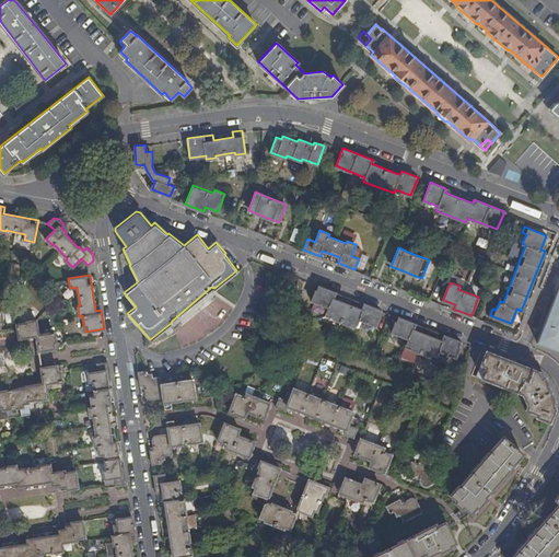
[(341,293),(319,285),(316,291),(315,290),(312,301),(328,308),(326,315),(356,327),(359,320),(376,325),(381,315),(379,315),(381,310),(359,300),(356,306),(339,300),(341,293)]
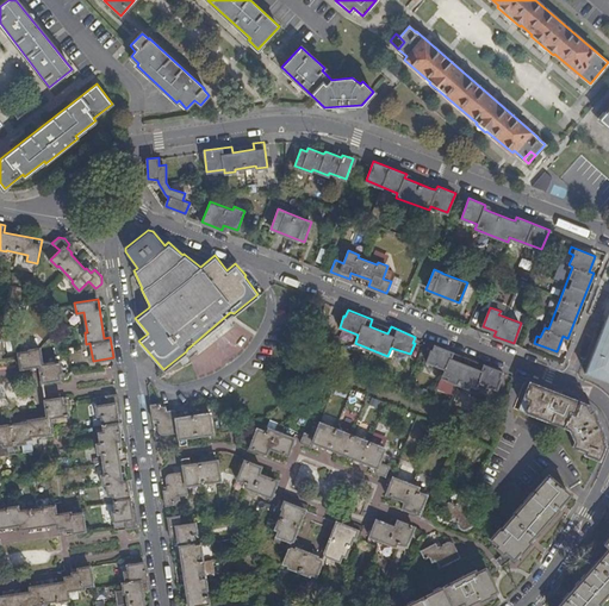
[(608,310),(585,370),(608,379),(608,310)]
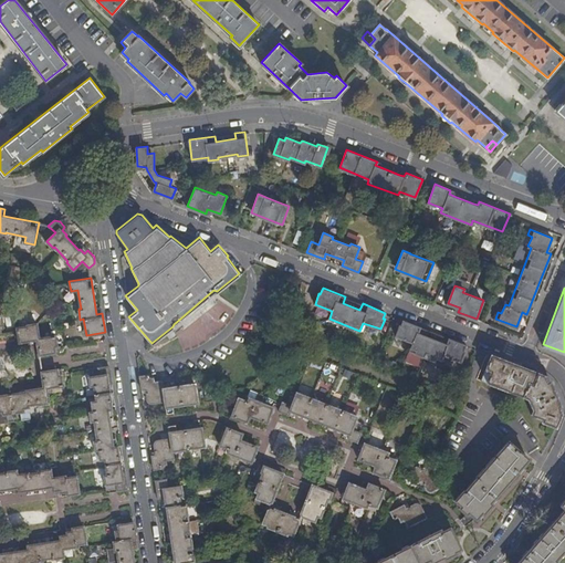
[(463,350),(466,344),(442,335),(440,342),(424,335),(426,329),(404,320),(401,325),(400,324),(396,335),(414,342),(410,351),(440,362),(443,354),(461,361),(466,351),(463,350)]
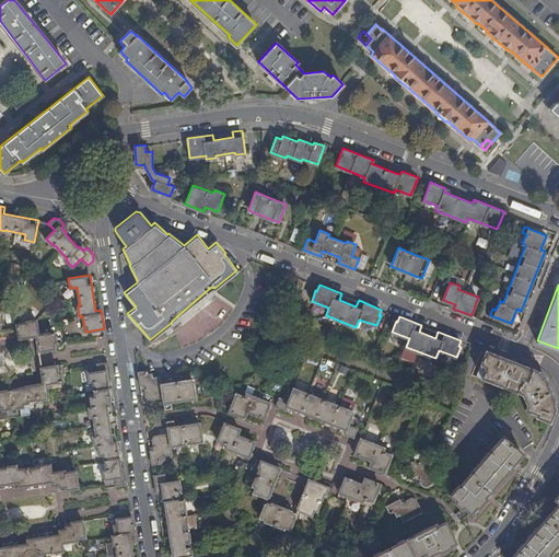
[(38,351),(59,348),(58,341),(57,341),(55,331),(44,333),(44,329),(38,331),(37,318),(26,321),(26,322),(16,323),(19,338),(36,335),(38,351)]
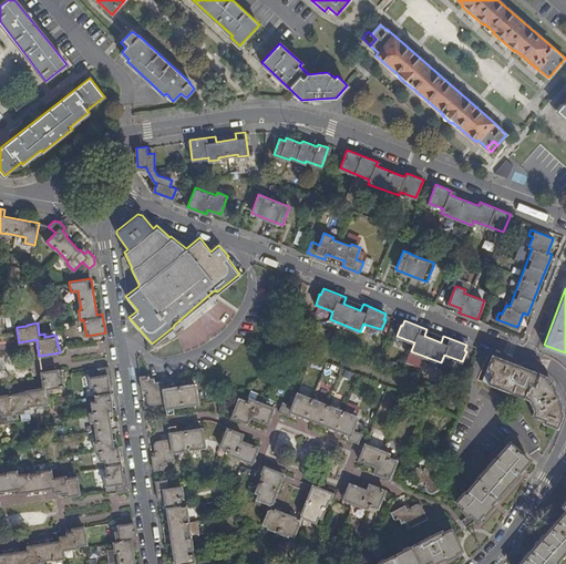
[(286,346),(284,356),(297,359),(299,349),(286,346)]
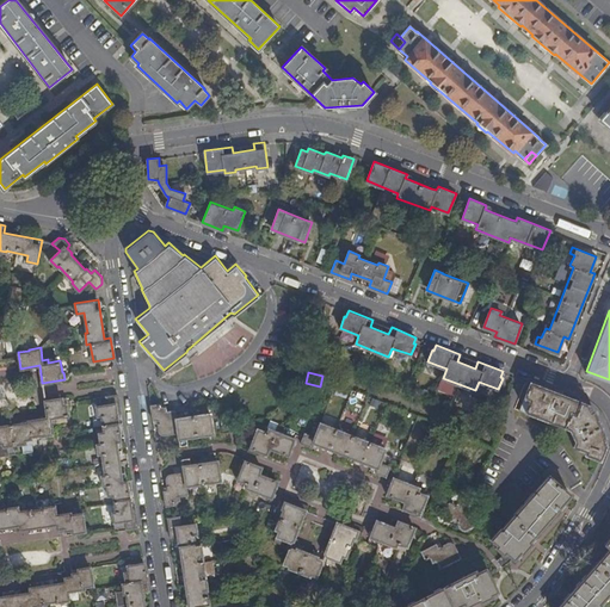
[(585,454),(599,459),(607,441),(591,406),(531,382),(519,409),(570,428),(575,440),(573,445),(579,446),(578,448),(586,451),(585,454)]
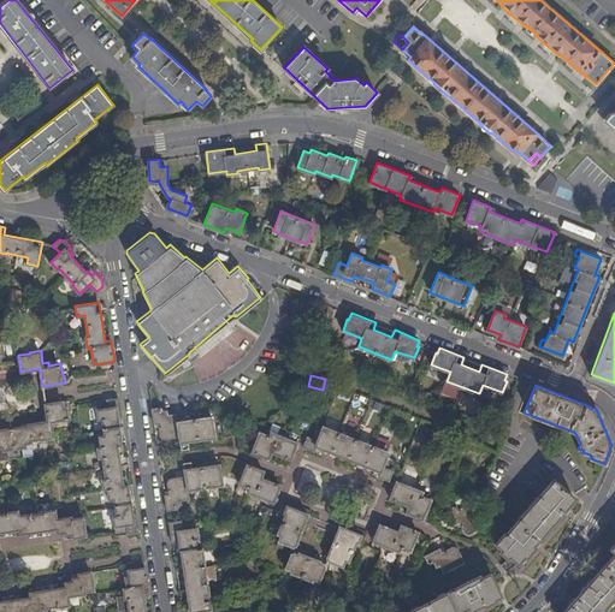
[(122,409),(120,399),(117,397),(96,400),(98,409),(96,410),(99,419),(101,419),(104,435),(99,435),(100,446),(98,446),(99,457),(102,457),(106,479),(102,479),(104,488),(107,488),(110,499),(114,499),(117,515),(113,516),(117,534),(139,532),(140,529),(139,518),(135,520),(134,512),(132,501),(131,501),(126,475),(122,476),(119,453),(123,453),(119,427),(120,427),(119,416),(118,409),(122,409)]
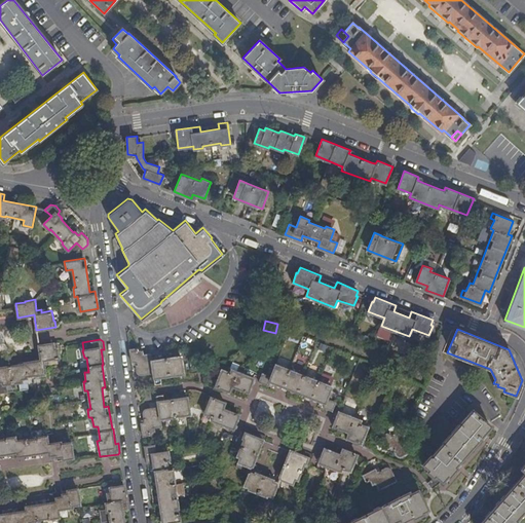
[(0,391),(29,388),(27,376),(36,375),(45,374),(44,363),(48,362),(48,360),(59,358),(57,348),(59,348),(58,341),(38,344),(40,360),(24,362),(25,363),(0,366),(0,391)]
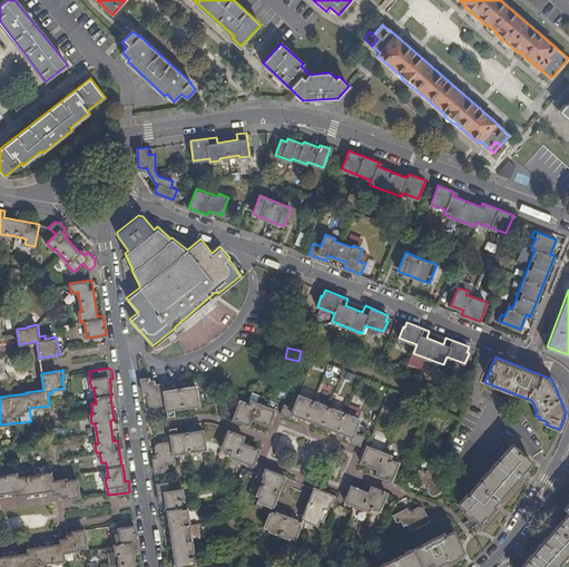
[(149,377),(141,378),(144,393),(148,392),(149,403),(151,406),(154,407),(167,404),(168,417),(176,416),(175,409),(199,404),(197,385),(166,391),(164,381),(156,382),(155,380),(150,381),(149,377)]
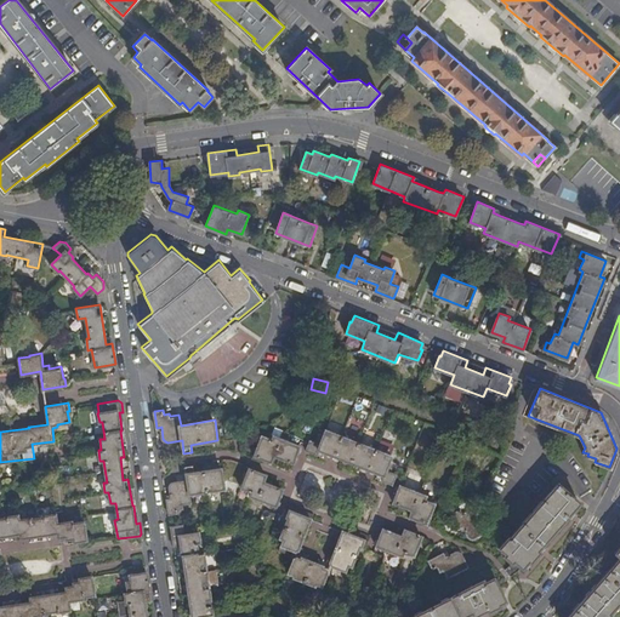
[(392,455),(326,429),(320,444),(311,440),(307,450),(318,455),(320,450),(384,474),(382,479),(392,484),(397,473),(387,469),(392,455)]
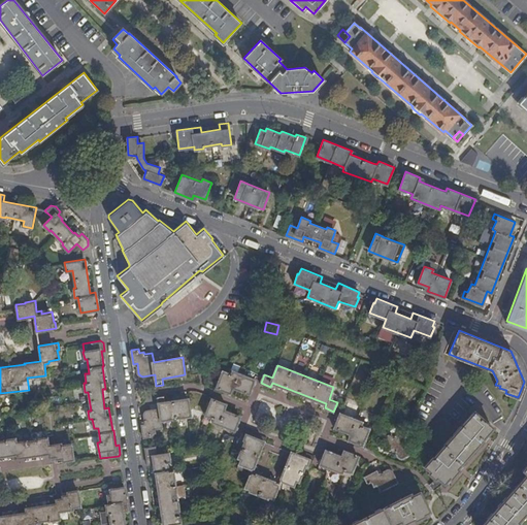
[(249,393),(255,379),(231,369),(230,373),(223,370),(217,387),(230,393),(233,387),(249,393)]
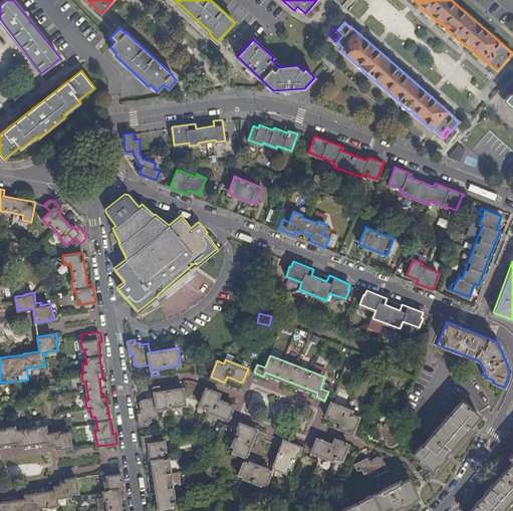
[(143,413),(139,414),(141,426),(148,424),(148,421),(152,420),(152,417),(159,416),(158,410),(187,405),(184,388),(161,391),(161,385),(154,386),(156,397),(145,399),(142,400),(141,402),(143,413)]
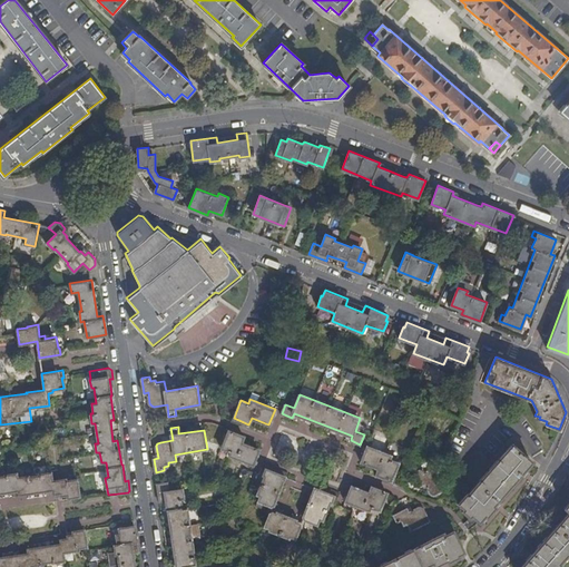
[(227,455),(254,465),(260,449),(242,442),(244,436),(228,430),(222,448),(229,451),(227,455)]
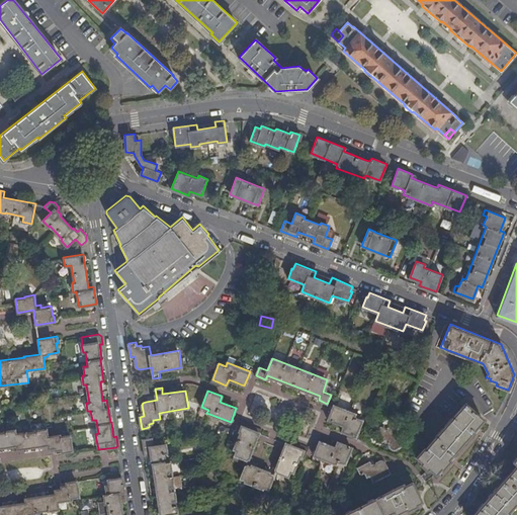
[(425,448),(417,457),(423,462),(421,464),(427,469),(422,474),(427,480),(435,473),(436,474),(441,467),(443,468),(450,460),(449,459),(484,419),(465,404),(426,449),(425,448)]
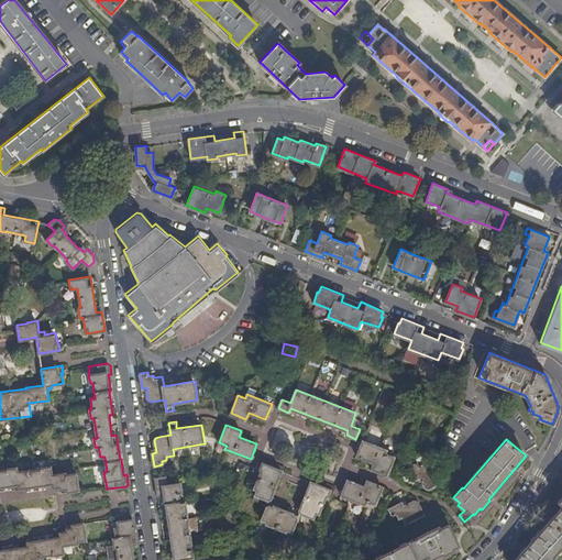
[(372,469),(387,474),(394,457),(387,454),(388,450),(363,440),(357,456),(374,462),(372,469)]
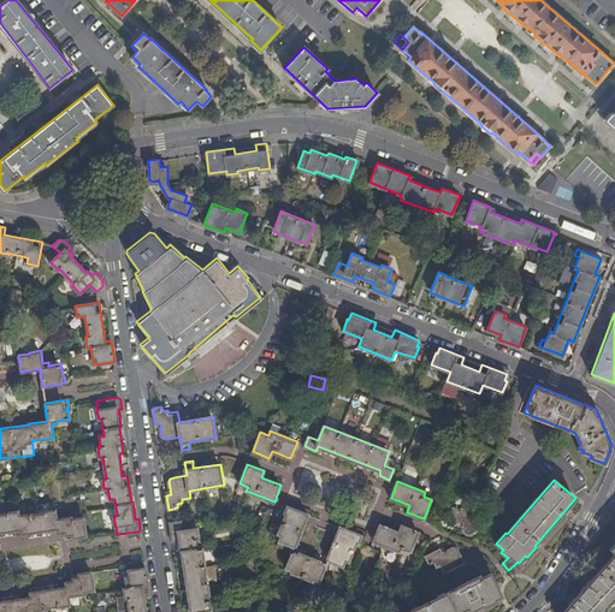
[(341,527),(326,563),(325,564),(320,563),(321,560),(300,552),(299,554),(294,552),(295,550),(308,514),(283,504),(281,511),(287,514),(278,533),(282,534),(279,540),(291,546),(288,557),(290,558),(287,568),(293,570),(293,572),(314,580),(314,578),(320,581),(324,571),(326,572),(331,562),(344,566),(347,560),(349,562),(358,541),(362,544),(366,536),(341,527)]
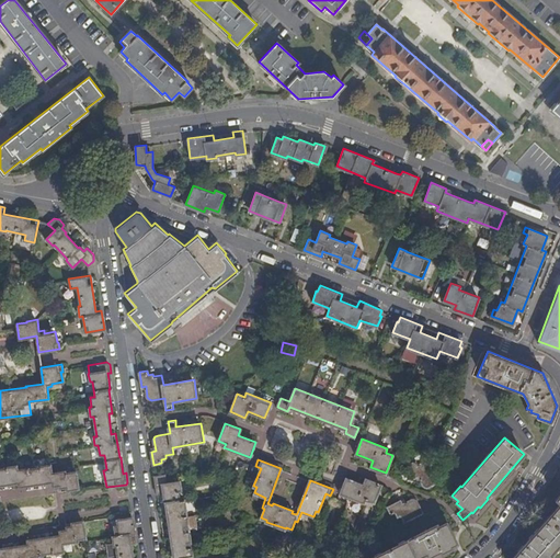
[(430,487),(442,480),(433,463),(425,466),(423,462),(419,465),(416,460),(410,465),(416,477),(421,476),(425,485),(426,486),(430,487)]
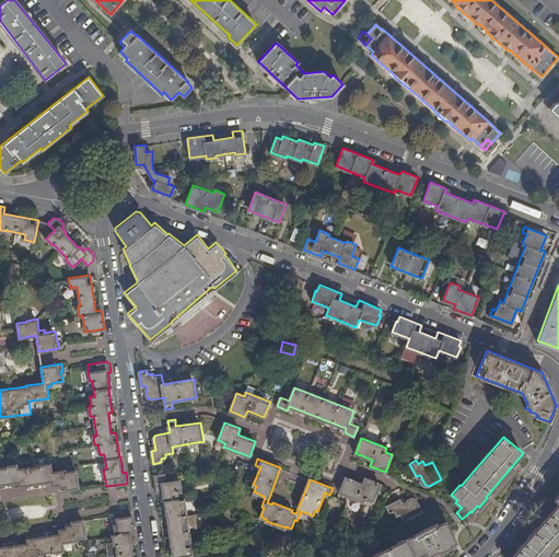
[(0,484),(19,482),(20,486),(53,482),(53,485),(60,484),(61,490),(79,487),(77,471),(66,472),(66,470),(53,472),(50,464),(38,465),(38,466),(28,468),(28,466),(18,468),(18,464),(6,466),(6,467),(0,467),(0,484)]
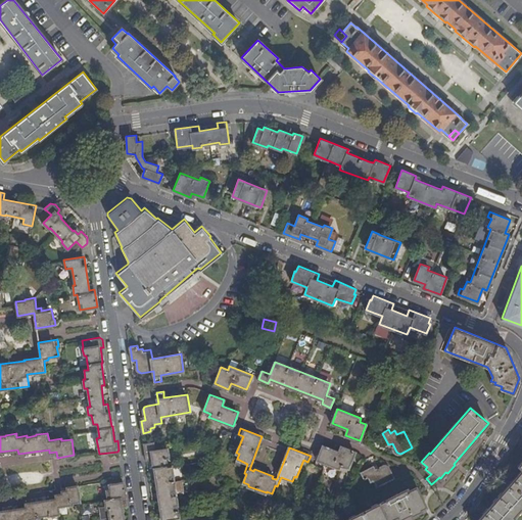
[(144,443),(147,460),(152,459),(154,469),(161,519),(179,519),(180,519),(173,465),(168,466),(167,458),(170,458),(168,447),(155,450),(154,442),(144,443)]
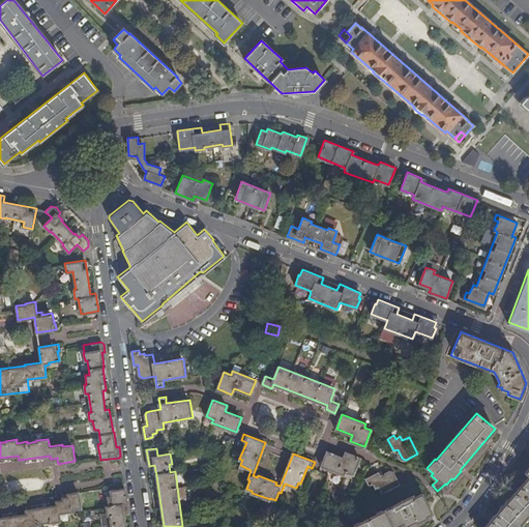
[(327,451),(322,466),(345,475),(347,471),(354,474),(360,458),(346,451),(344,458),(327,451)]
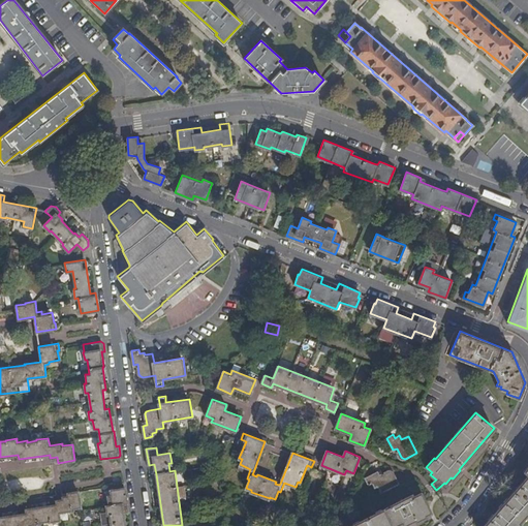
[(527,465),(524,471),(527,474),(483,525),(517,525),(527,514),(527,465)]
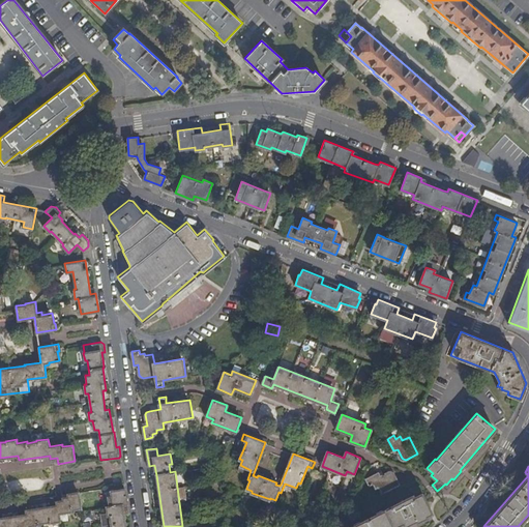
[(380,475),(378,472),(366,478),(371,486),(374,484),(376,488),(379,486),(383,493),(400,485),(393,473),(392,471),(389,471),(380,475)]
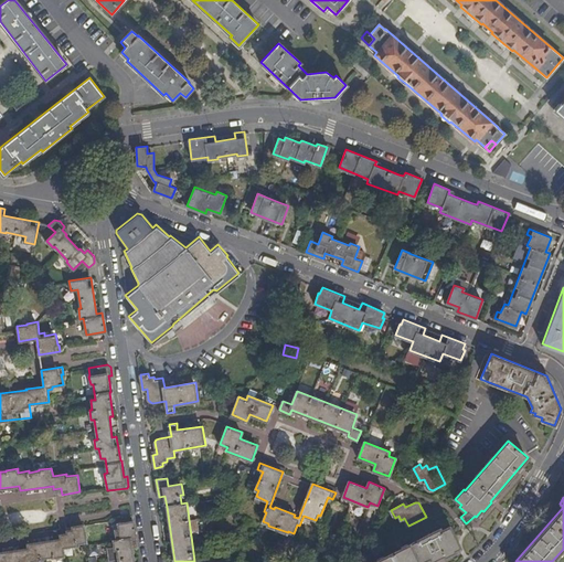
[(137,539),(134,520),(115,522),(116,539),(114,539),(115,549),(117,549),(118,561),(134,561),(131,545),(131,540),(137,539)]
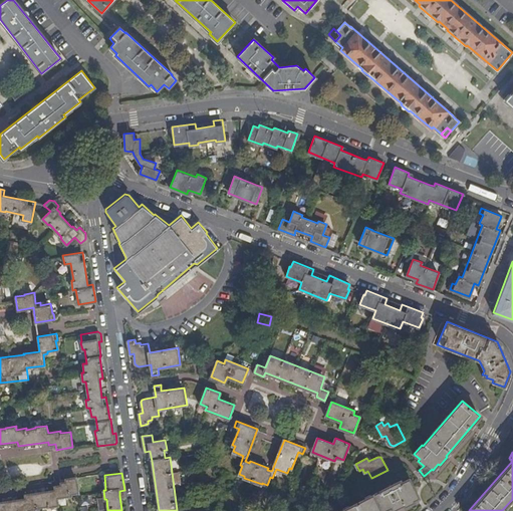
[(79,492),(76,476),(60,479),(61,485),(55,486),(55,490),(25,494),(25,498),(0,501),(0,510),(28,510),(29,510),(38,509),(38,508),(47,506),(47,507),(58,505),(57,497),(69,495),(69,494),(79,492)]
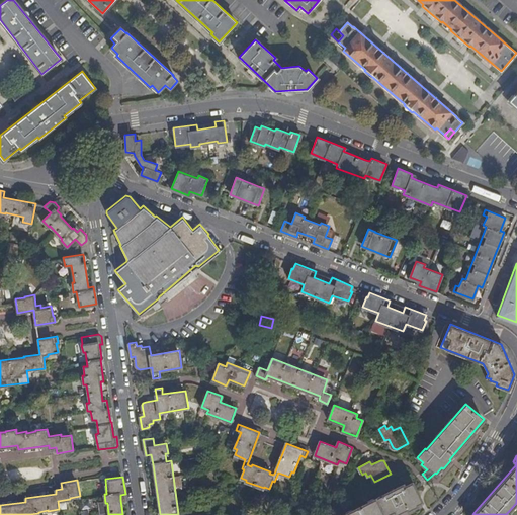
[(393,514),(407,508),(408,510),(417,505),(416,504),(421,501),(412,482),(404,486),(403,484),(340,514),(393,514)]
